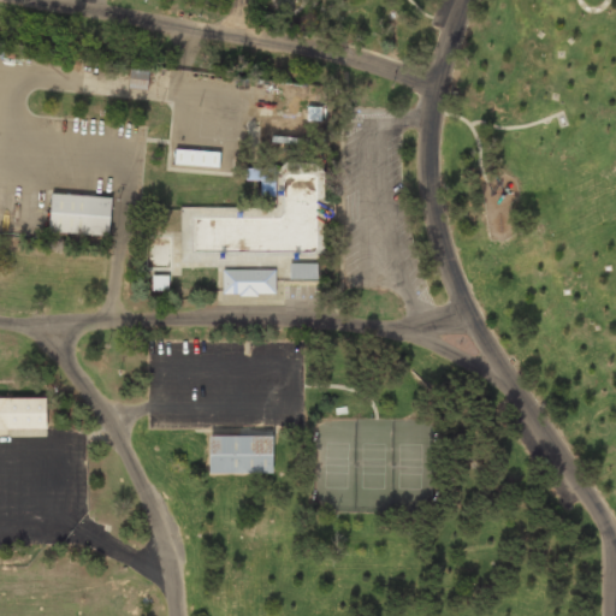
[(149,71),(130,69),(128,88),(147,90),(149,71)]
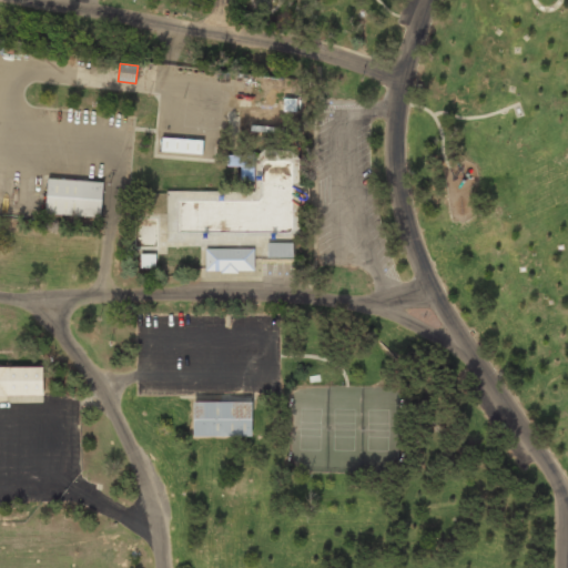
[(202,140),(160,137),(159,151),(201,154),(202,140)]
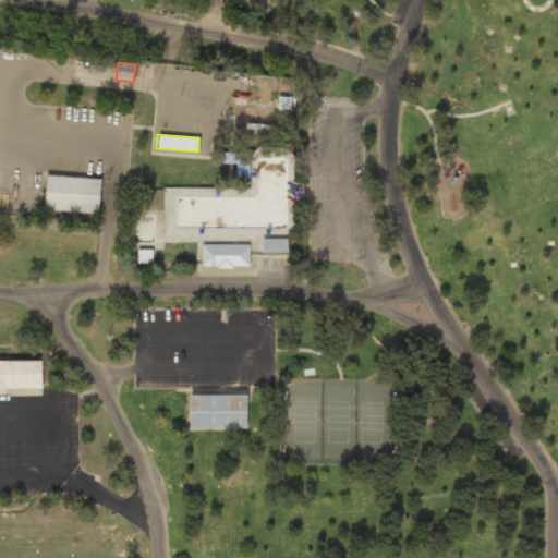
[(46,176),(100,179),(98,214),(44,210),(46,176)]
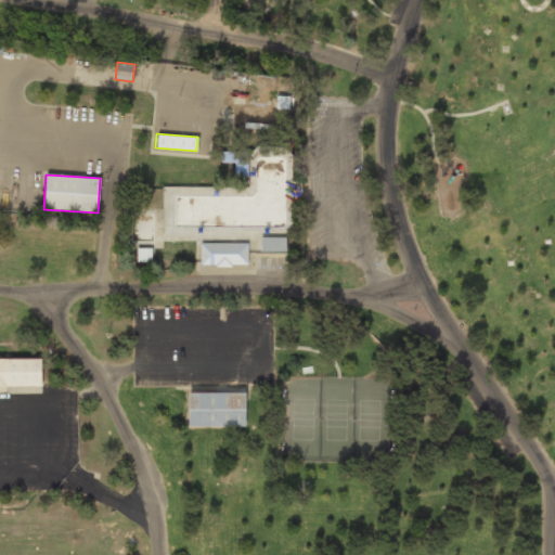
[(285,237),(260,237),(260,253),(285,253),(285,237)]
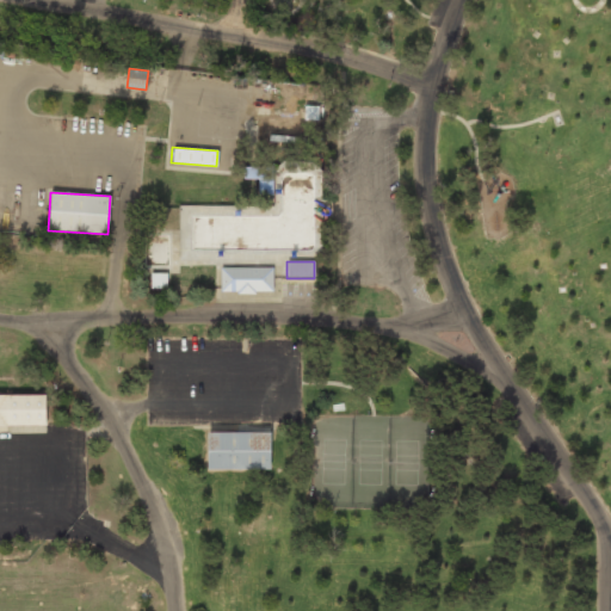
[(271,267),(220,269),(221,292),(271,291),(271,267)]
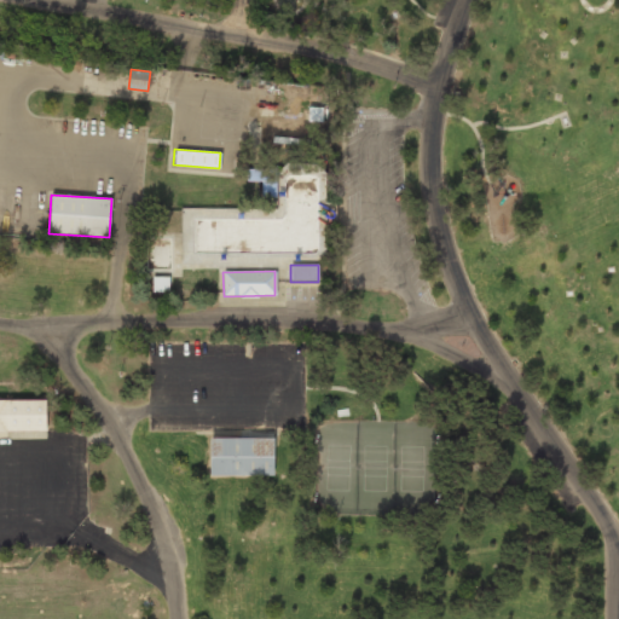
[(169,278),(152,277),(152,293),(169,293),(169,278)]
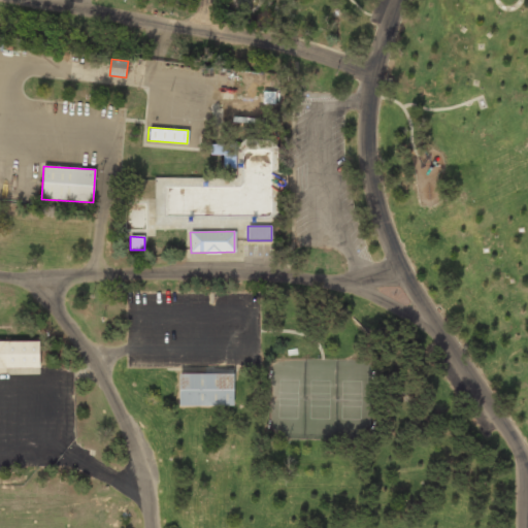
[(40,342),(0,341),(0,368),(40,368),(40,342)]
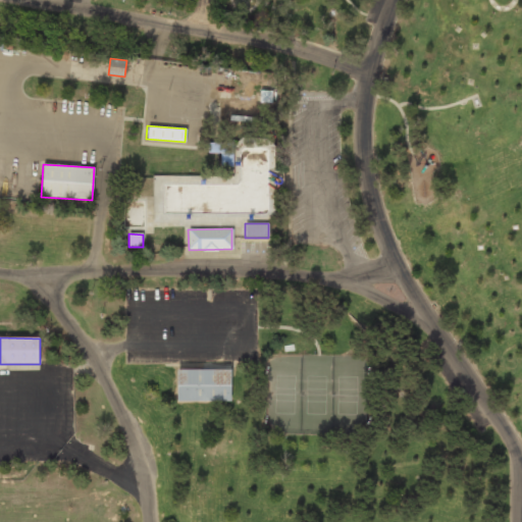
[(177,370),(230,369),(230,401),(178,401),(177,370)]
